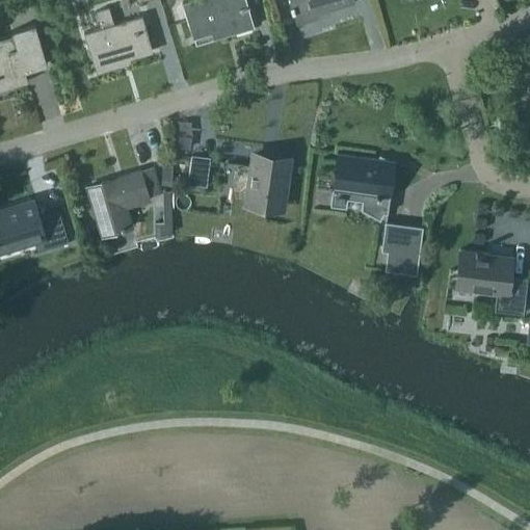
[(246,0),(192,0),(183,3),(194,41),(229,30),(231,35),(252,29),(249,10),(246,0)]
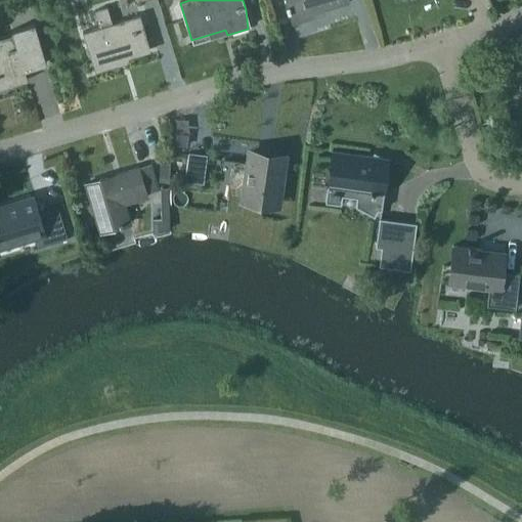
[(286,0),(292,19),(294,26),(318,18),(316,12),(324,9),(325,11),(351,3),(349,0),(286,0)]
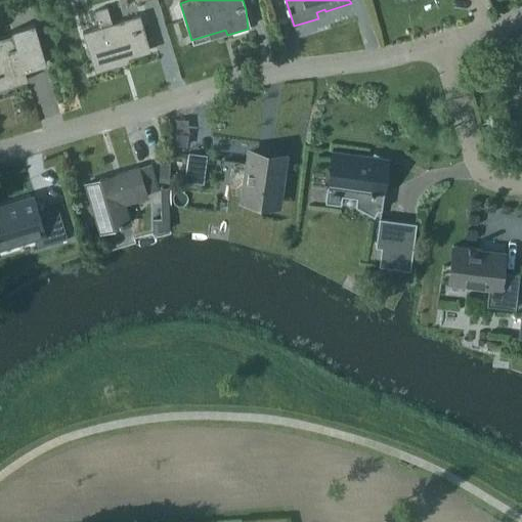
[(147,53),(147,37),(141,16),(113,25),(107,8),(94,12),(99,29),(83,34),(89,51),(94,49),(101,72),(120,67),(118,61),(147,53)]
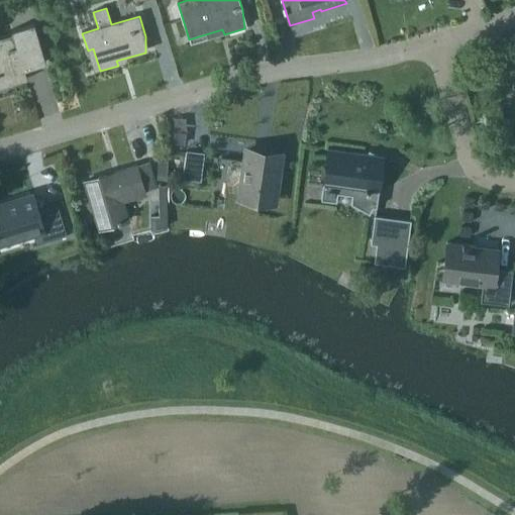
[(25,69),(46,63),(35,24),(11,31),(13,35),(0,38),(0,88),(28,80),(25,69)]
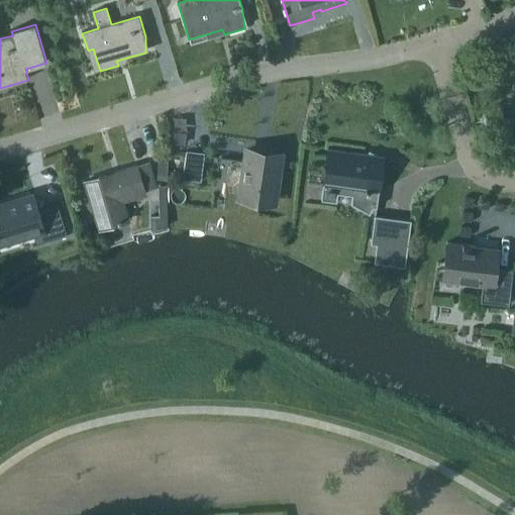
[(384,158),(384,159),(382,159),(371,152),(369,157),(330,151),(330,150),(329,150),(322,201),(323,201),(324,200),(337,202),(338,194),(353,197),(352,204),(371,214),(375,208),(377,208),(377,209),(378,209),(385,159),(384,158)]
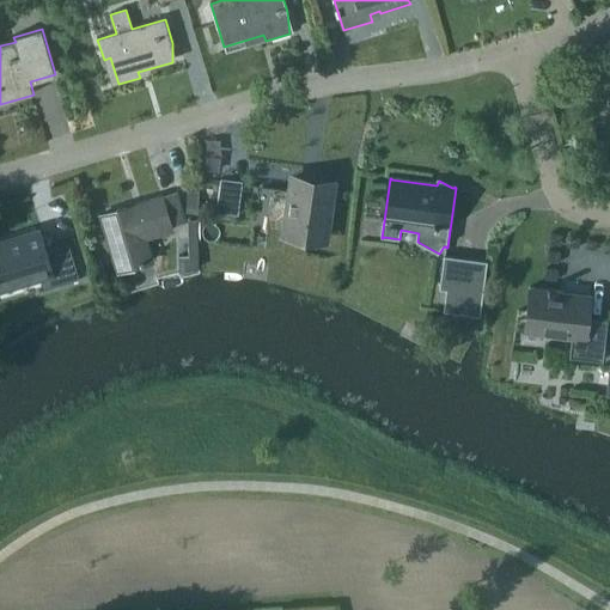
[(286,236),(324,242),(333,184),(294,180),(286,236)]
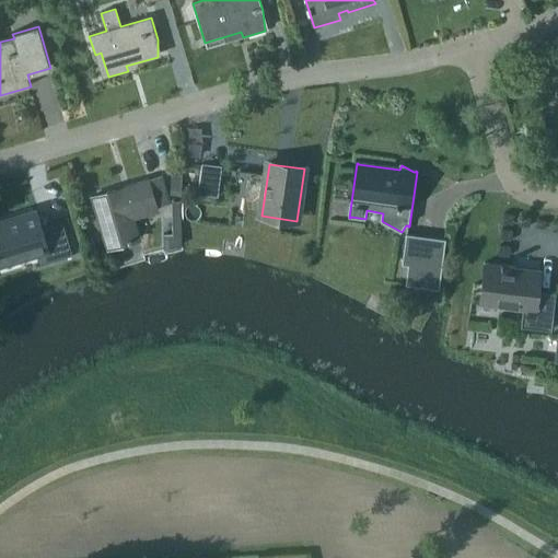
[(199,195),(219,198),(222,171),(202,167),(199,195)]
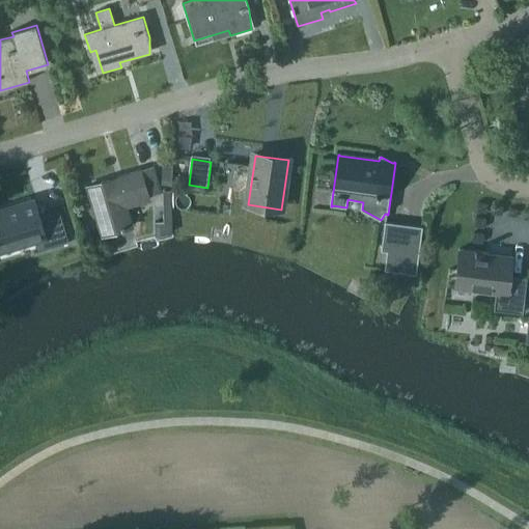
[(149,197),(162,193),(154,167),(88,187),(104,237),(132,228),(126,207),(150,200),(149,197)]
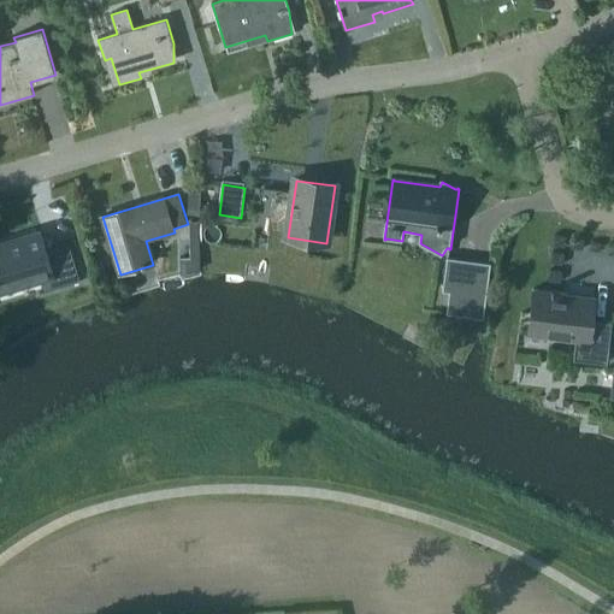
[(188,216),(200,217),(201,200),(189,199),(188,216)]
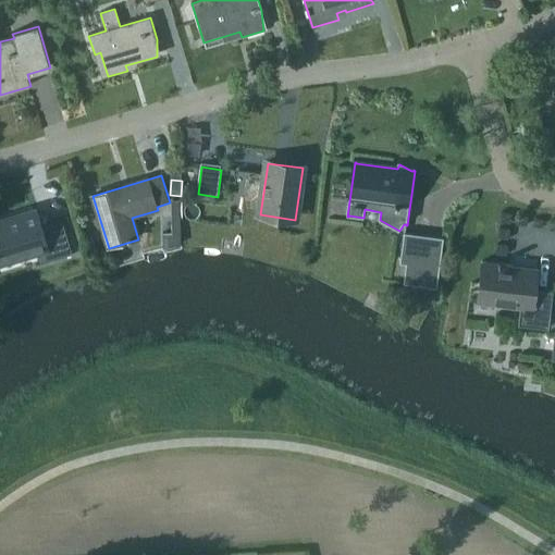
[(0,261),(36,250),(40,264),(42,264),(65,257),(73,255),(62,221),(42,227),(38,212),(0,223),(0,261)]
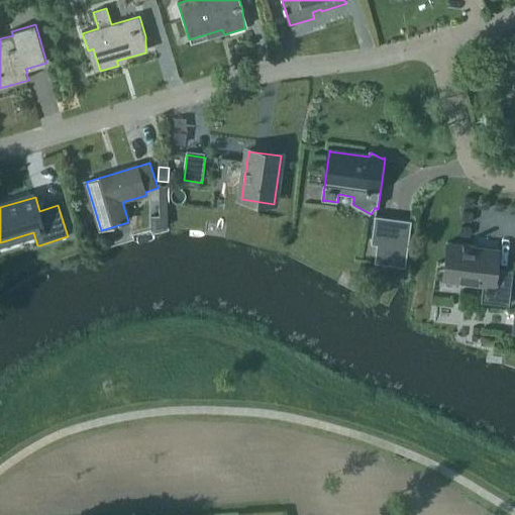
[(168,197),(160,197),(160,217),(168,217),(168,197)]
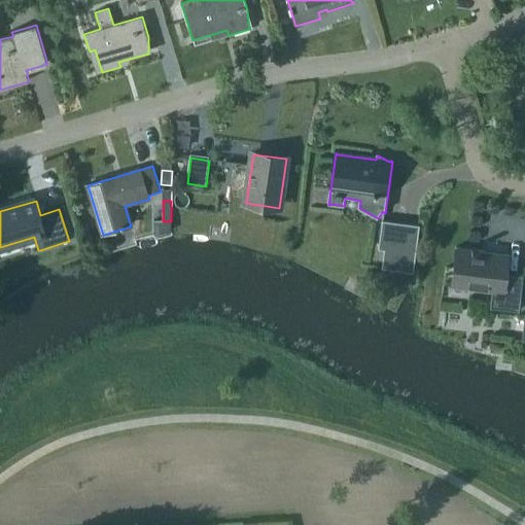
[(383,223),(380,250),(385,251),(383,270),(415,273),(421,228),(404,225),(383,223)]
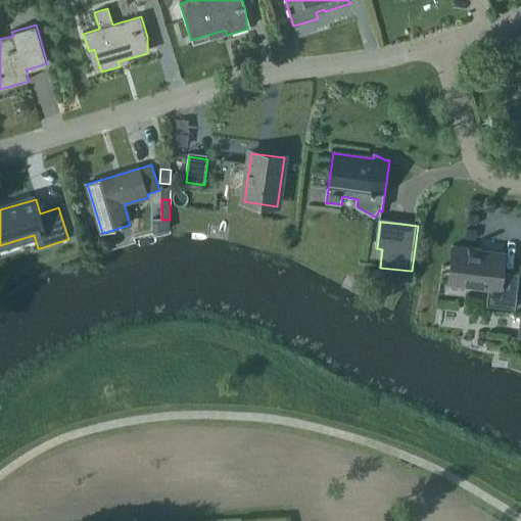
[(42,256),(64,250),(61,241),(40,248),(42,256)]
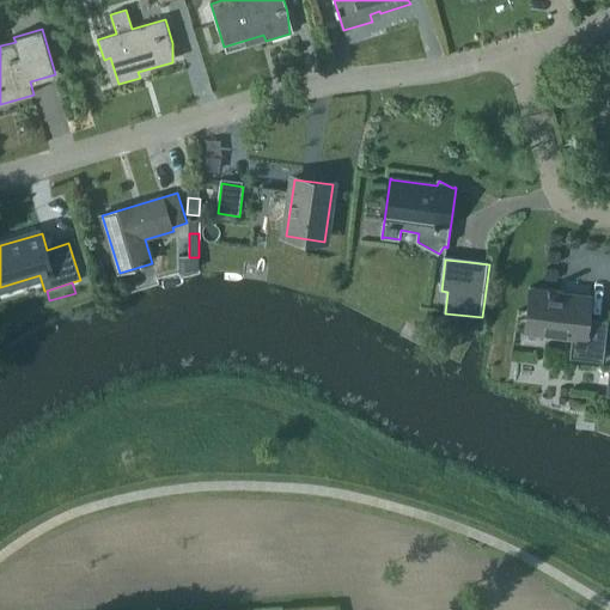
[(569,358),(602,361),(607,323),(586,321),(590,296),(530,288),(524,333),(572,339),(569,358)]
